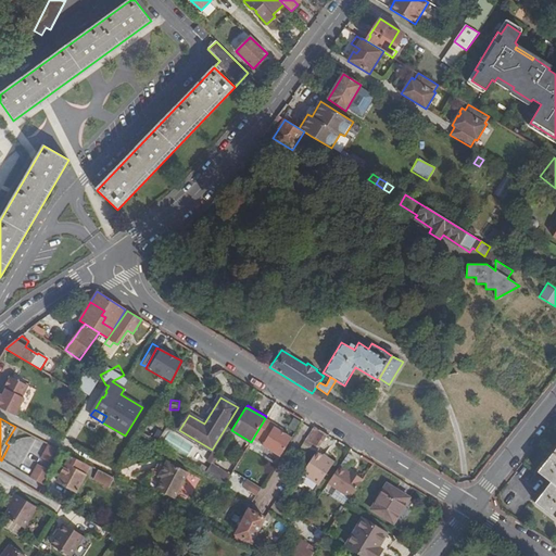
[(275,427),(276,425),(265,418),(255,434),(266,441),(263,445),(280,456),(292,438),(282,431),(275,427)]
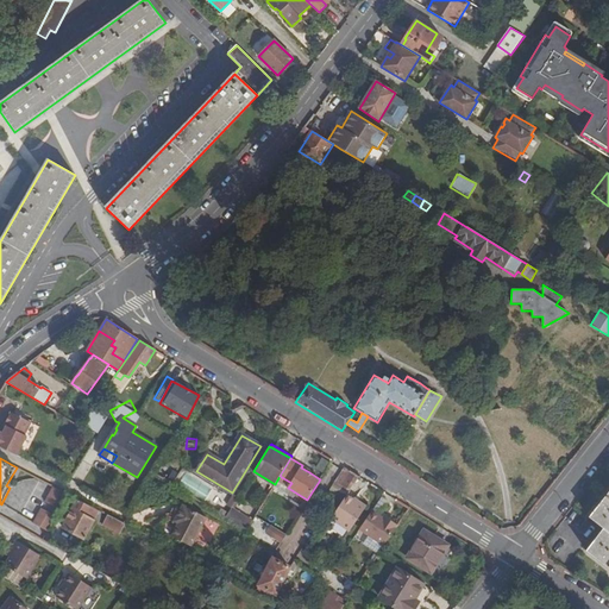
[(331,491),(344,500),(346,495),(359,476),(346,468),(331,491)]
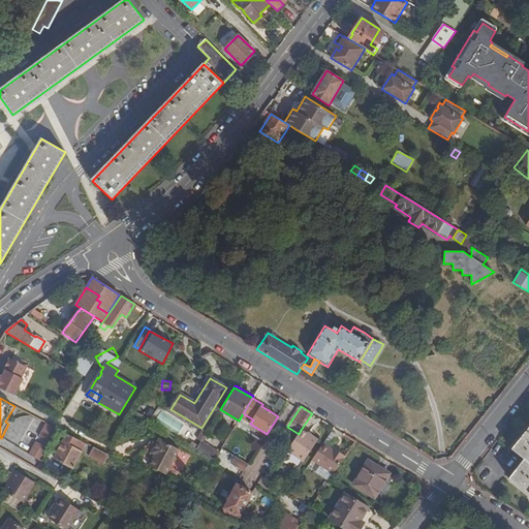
[(150,421),(186,442),(194,429),(158,407),(150,421)]
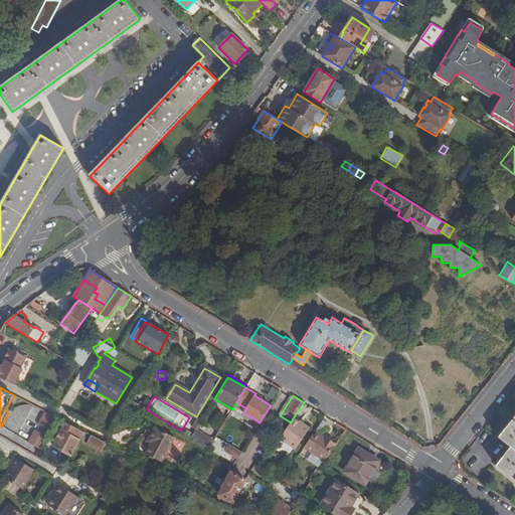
[(57,417),(45,411),(38,424),(50,431),(57,417)]
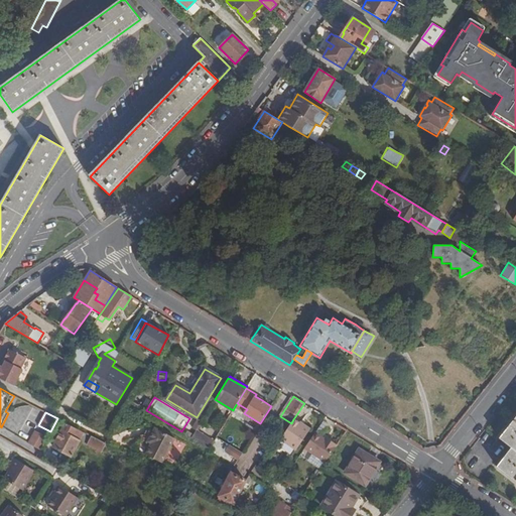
[(515,415),(499,438),(511,447),(496,467),(515,482),(515,415)]
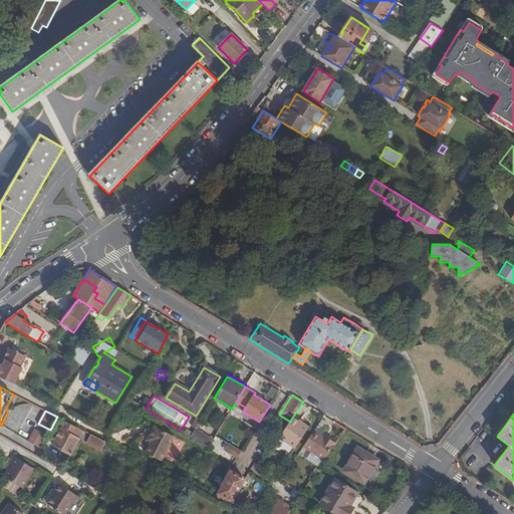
[(192,427),(195,429),(196,429),(201,420),(197,418),(192,427)]
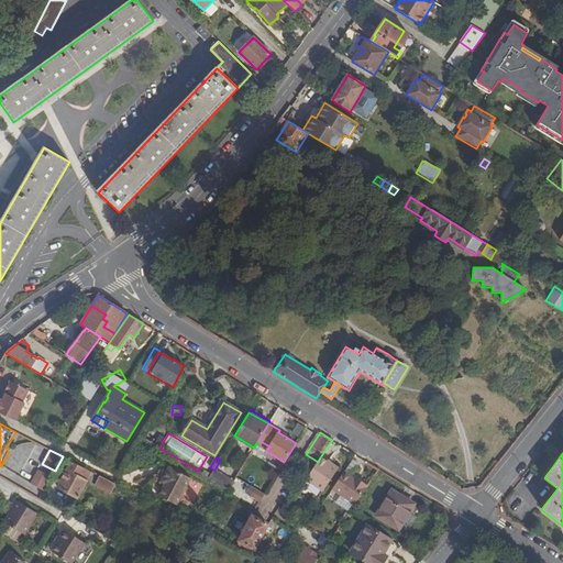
[(320,457),(318,462),(306,479),(323,492),(339,468),(332,463),(331,465),(320,457)]
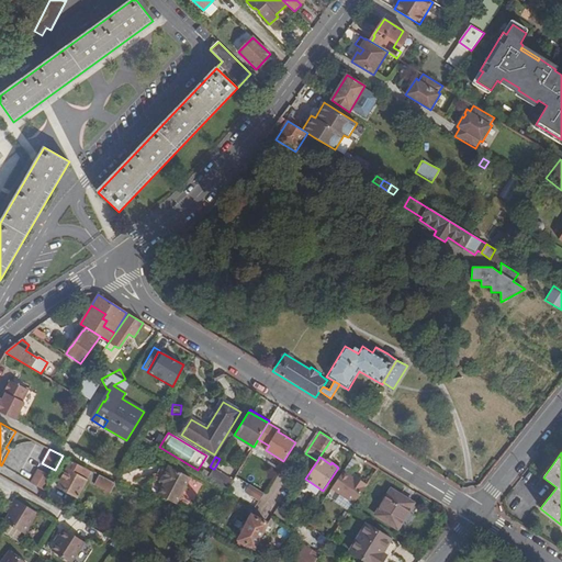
[(81,476),(86,468),(71,461),(58,486),(78,497),(87,480),(81,476)]
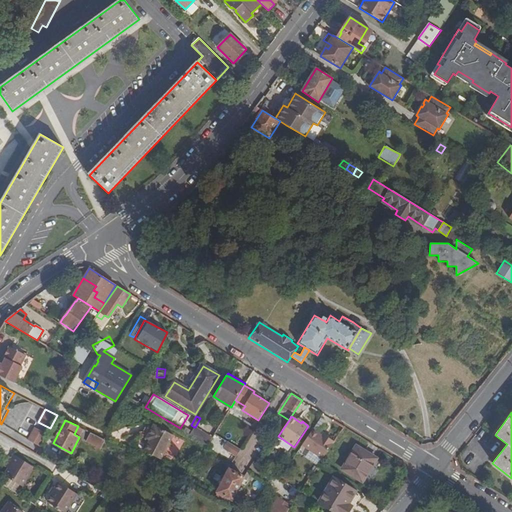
[(151,437),(150,440),(144,451),(161,459),(173,435),(152,424),(147,434),(151,437)]
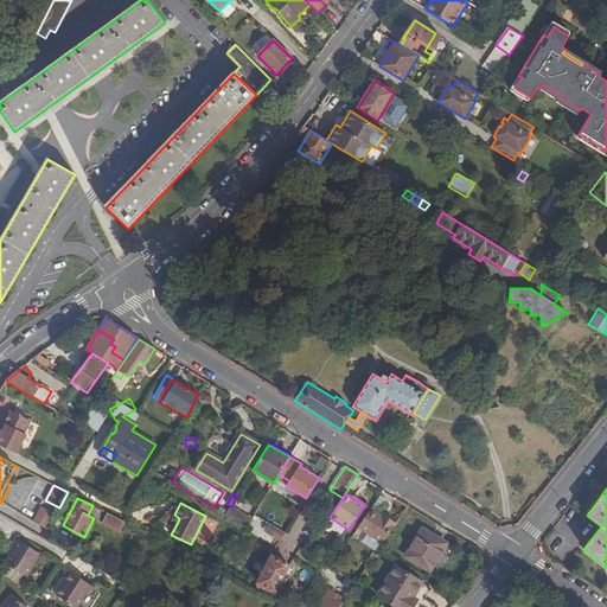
[(98,509),(93,505),(88,515),(94,518),(98,509)]
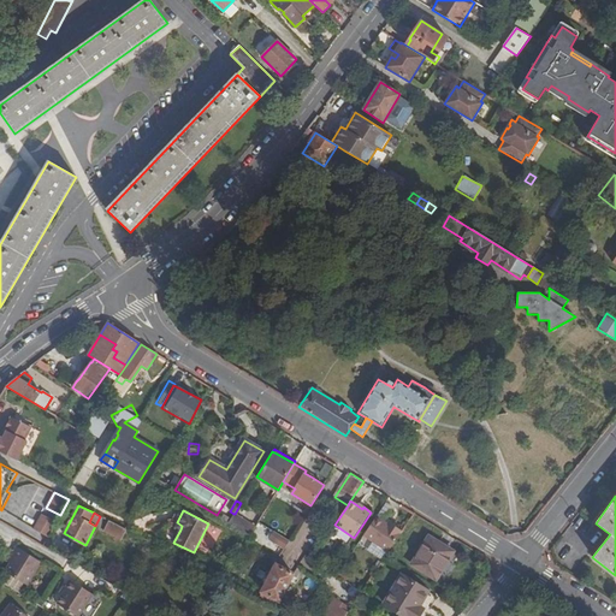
[(235,514),(234,514),(231,520),(229,523),(249,535),(255,527),(235,514)]
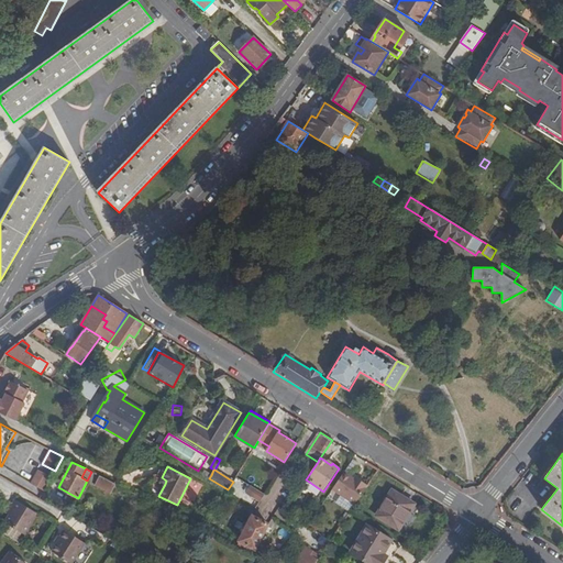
[(44,492),(51,477),(39,471),(31,484),(44,492)]
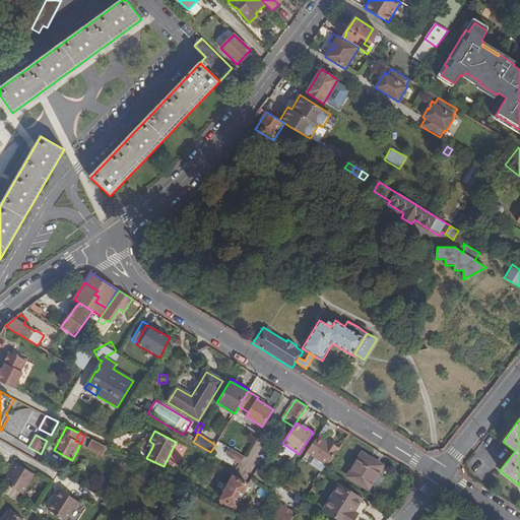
[(330,444),(327,442),(318,436),(307,451),(328,465),(340,448),(331,443),(330,444)]
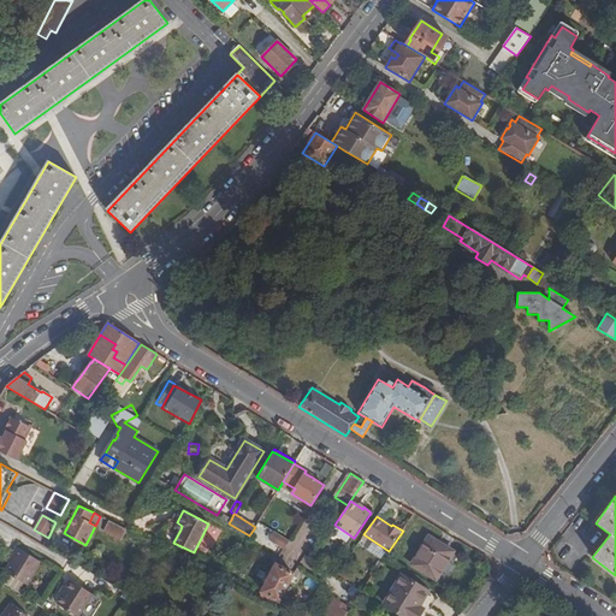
[(122,539),(125,529),(110,521),(105,529),(122,539)]
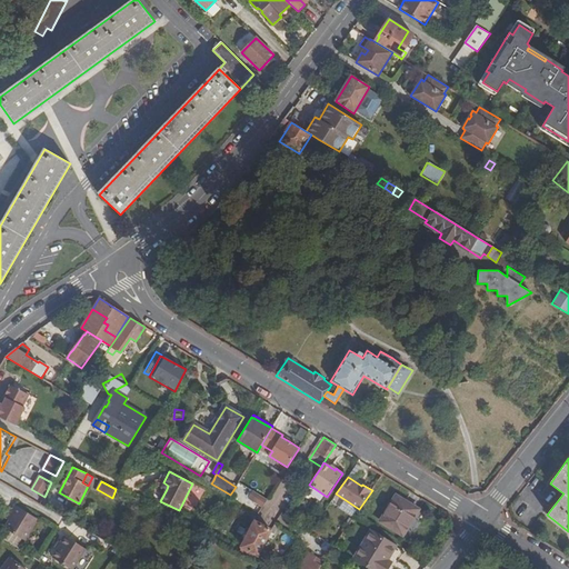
[(262,507),(267,499),(252,490),(248,498),(262,507)]
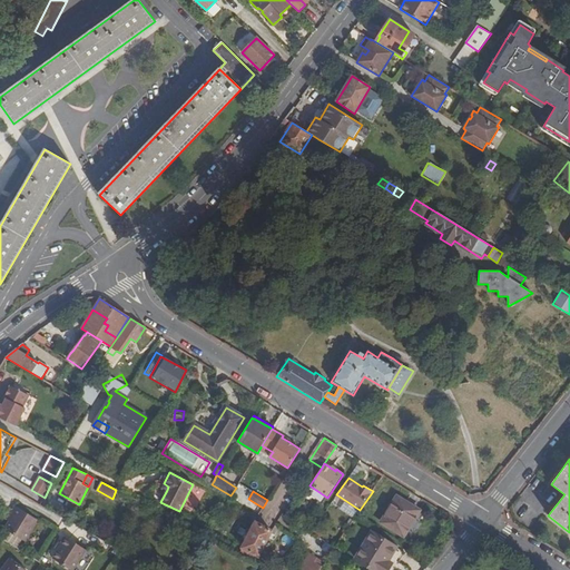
[(381,522),(404,537),(420,511),(396,497),(381,522)]
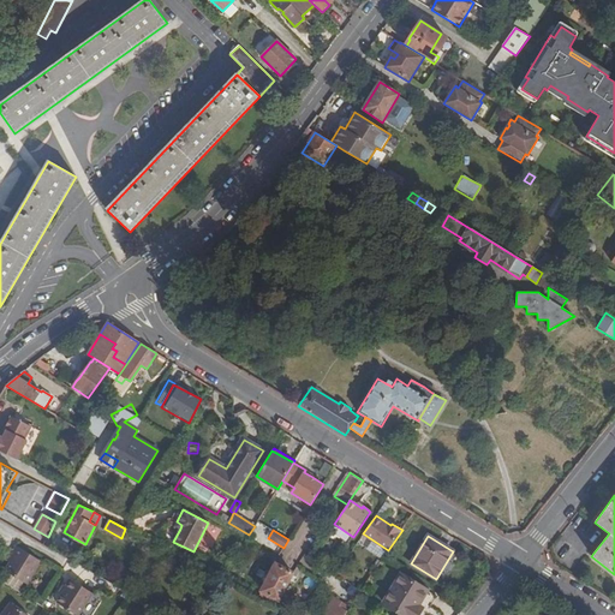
[(15,556),(10,562),(5,572),(27,585),(41,561),(17,547),(12,555),(15,556)]
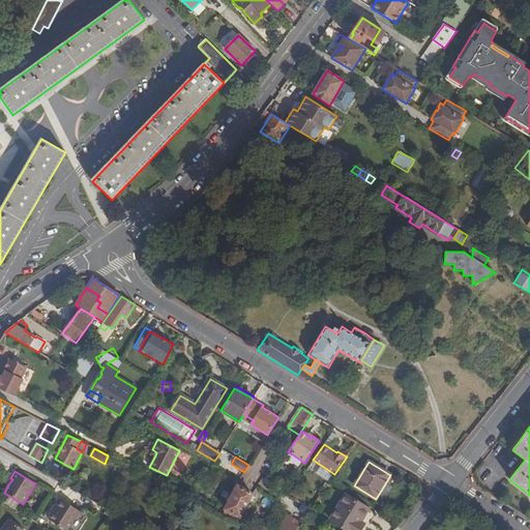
[(252,494),(237,487),(234,494),(232,493),(228,494),(226,499),(228,502),(229,503),(226,510),(240,518),(252,494)]
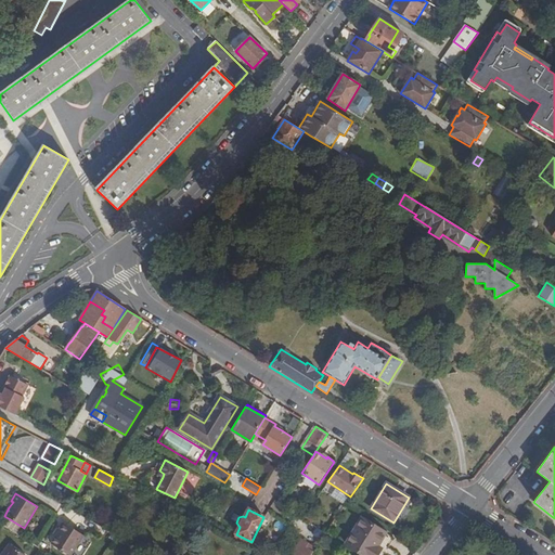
[(312,523),(317,516),(310,512),(306,518),(312,523)]
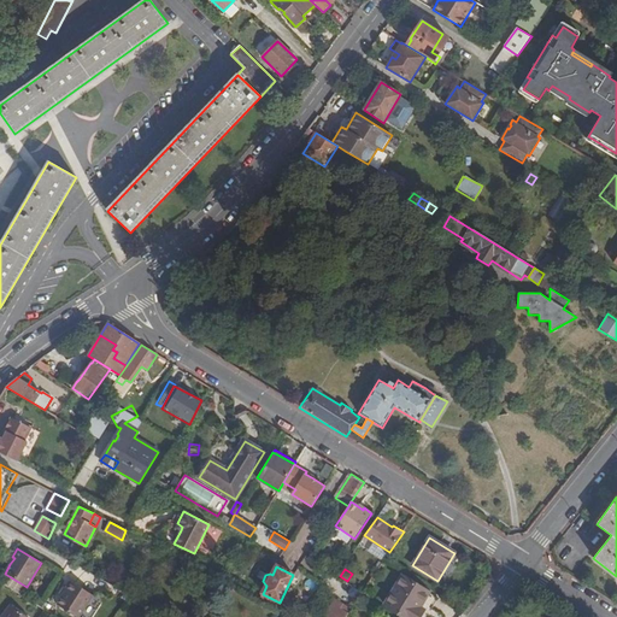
[(421,601),(422,603),(428,592),(403,576),(386,605),(405,616),(418,616),(423,609),(418,606),(421,601)]
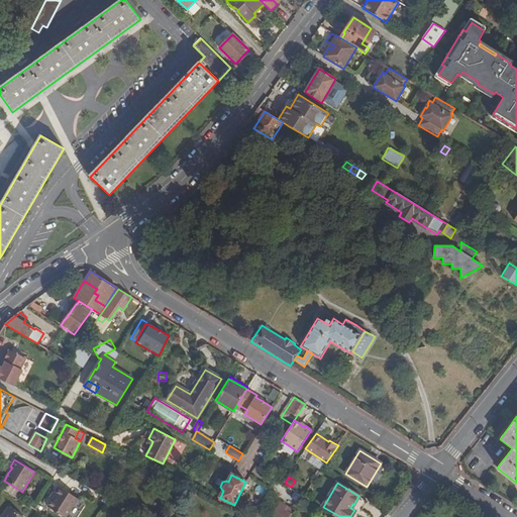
[(47,507),(64,516),(66,516),(78,499),(59,487),(52,499),(53,500),(47,507)]
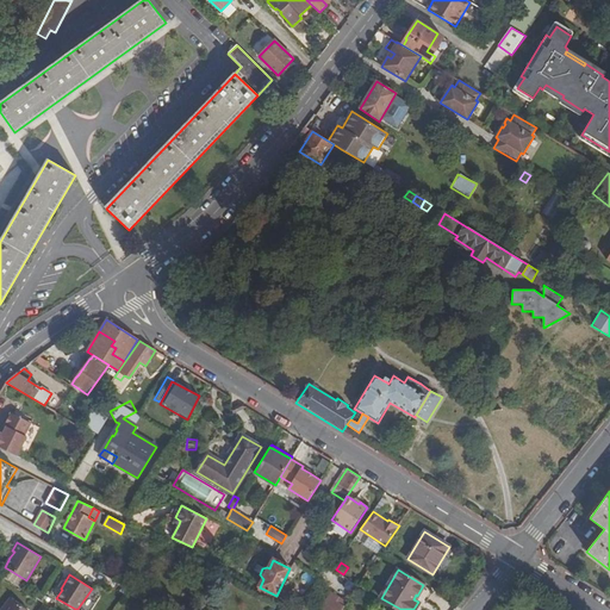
[(368,591),(359,585),(359,586),(355,591),(365,597),(368,591)]
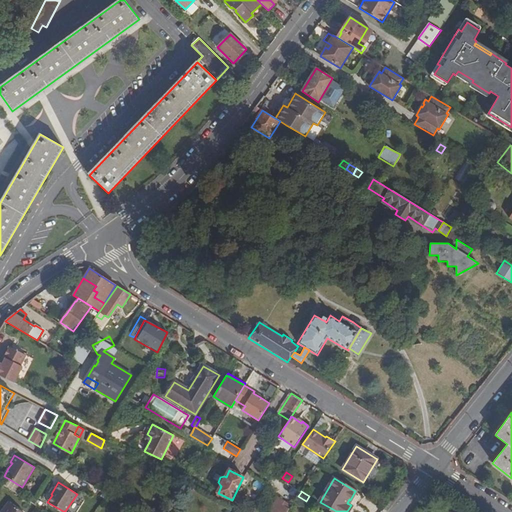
[(287,511),(291,506),(278,497),(268,511),(287,511)]
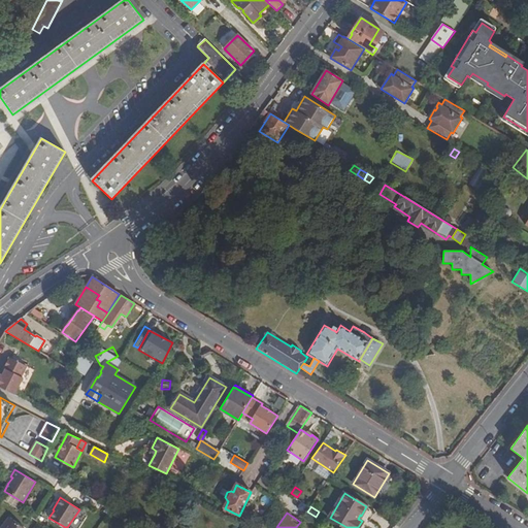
[(23,527),(9,518),(0,527),(23,527)]
